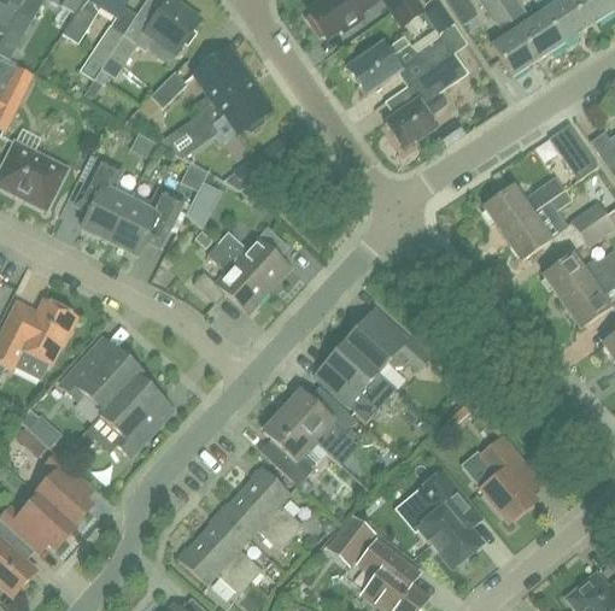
[(23,0),(22,3),(19,7),(35,17),(44,0),(23,0)]
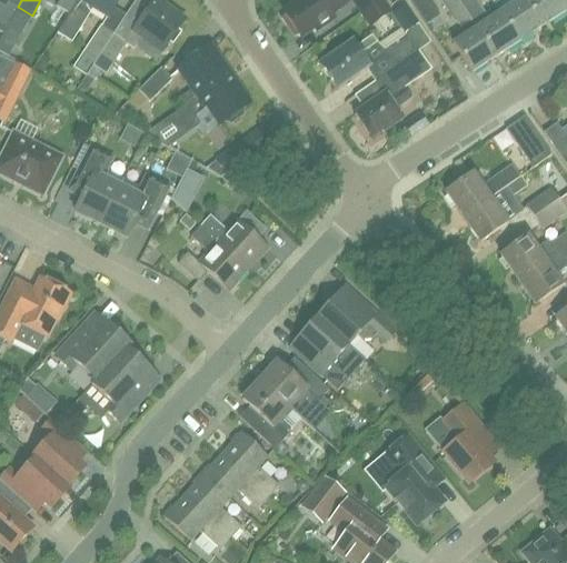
[(60,0),(58,3),(71,11),(77,0),(60,0)]
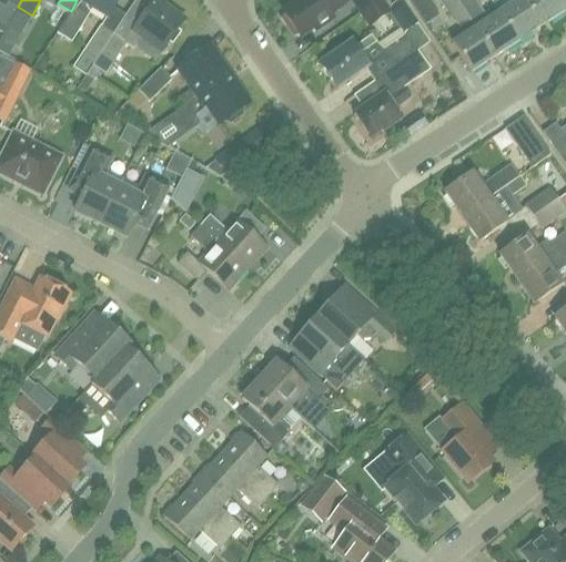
[(77,0),(71,11),(71,12),(60,31),(74,39),(91,10),(87,3),(89,0),(91,0),(111,13),(119,0),(77,0)]
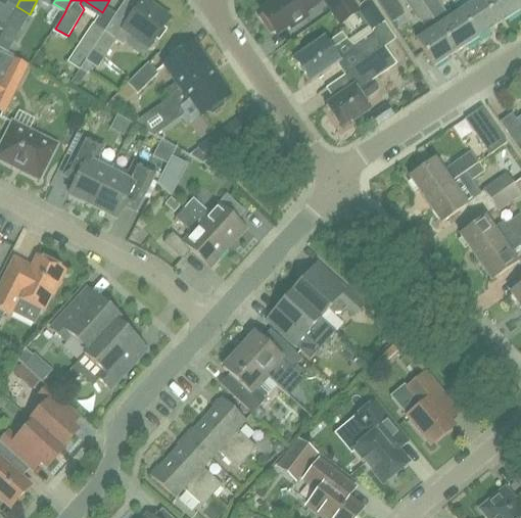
[(141,0),(140,2),(128,21),(116,14),(106,29),(88,57),(99,64),(119,37),(126,42),(127,40),(145,53),(171,16),(147,0),(141,0)]
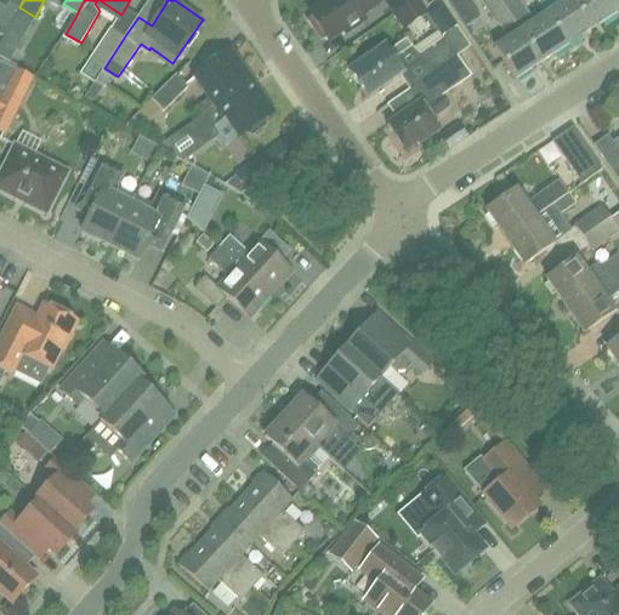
[(365,16),(362,11),(378,0),(324,0),(310,10),(318,22),(314,26),(322,35),(327,34),(328,36),(342,26),(345,30),(365,16)]
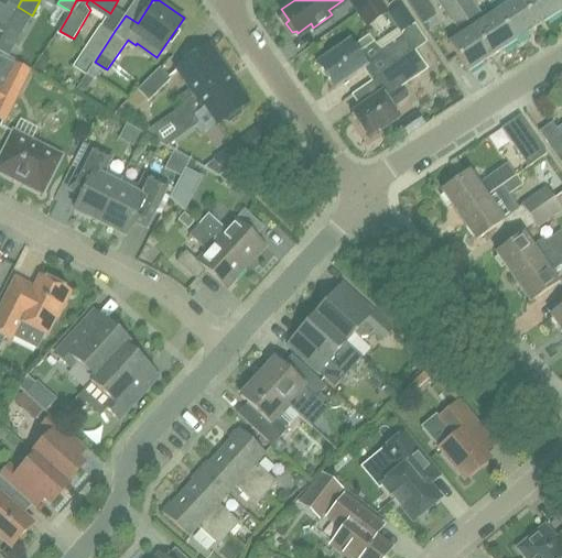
[(354,0),(360,9),(373,0),(354,0)]
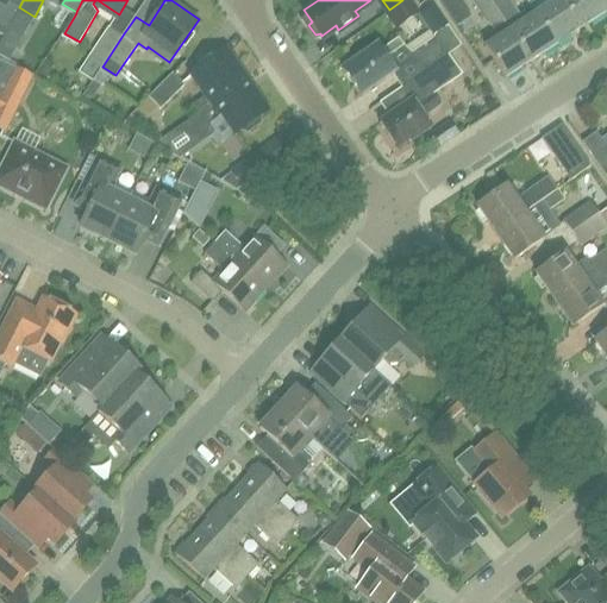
[(402,0),(389,10),(399,24),(420,10),(414,0),(402,0)]
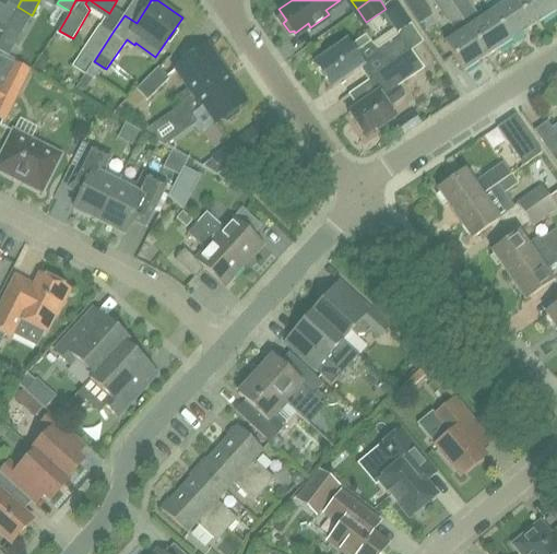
[(386,10),(400,30),(413,21),(404,8),(399,0),(386,10)]
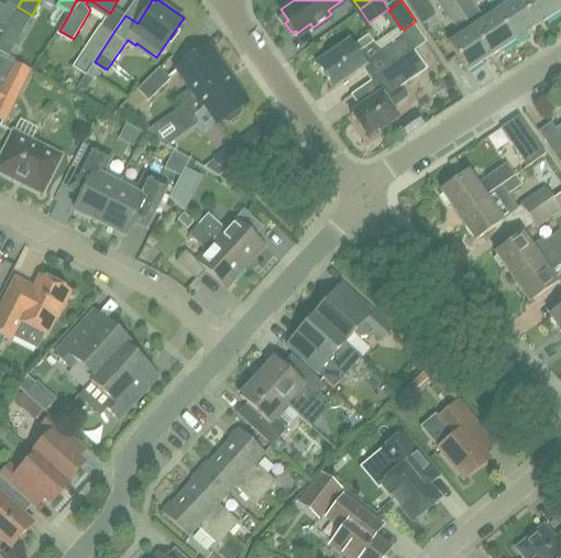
[(424,21),(436,12),(427,0),(409,0),(424,21)]
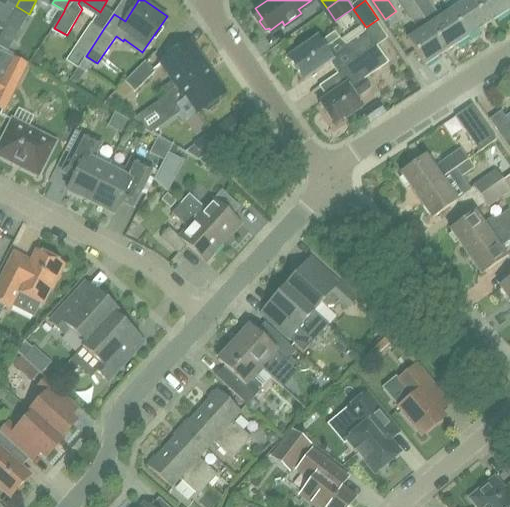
[(446,48),(429,22),(414,0),(399,0),(409,16),(411,15),(419,28),(407,35),(424,62),(446,48)]
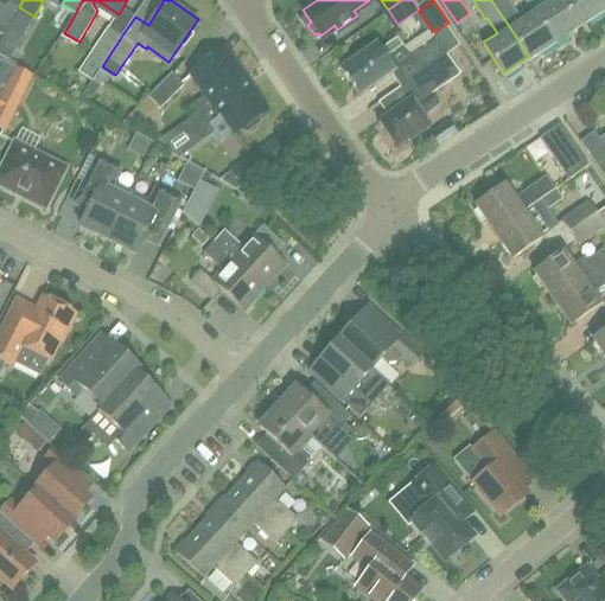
[(509,26),(529,57),(554,40),(534,10),(523,16),(513,0),(491,0),(509,26)]
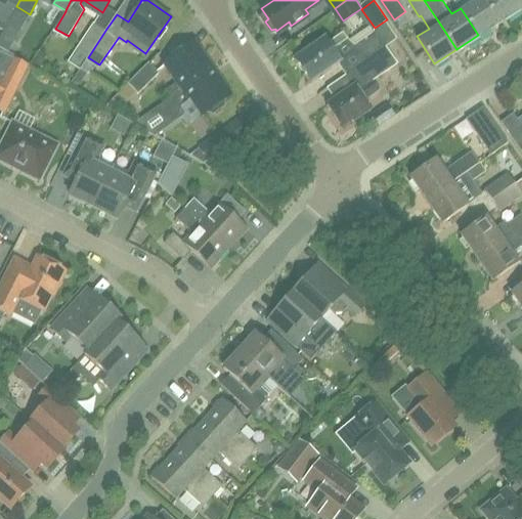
[(473,0),(461,8),(478,35),(501,22),(485,0),(473,0)]
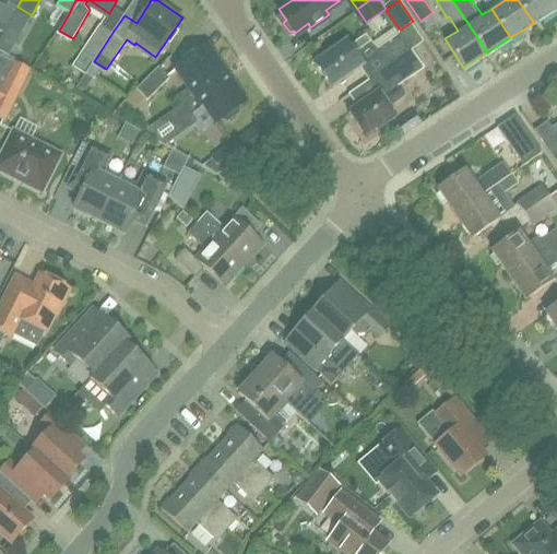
[(518,0),(534,23),(556,9),(556,7),(552,0),(518,0)]
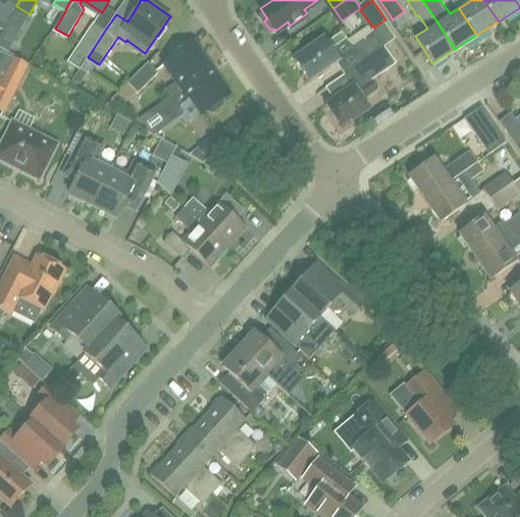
[(88,57),(106,29),(94,19),(79,44),(69,57),(83,66),(88,57)]
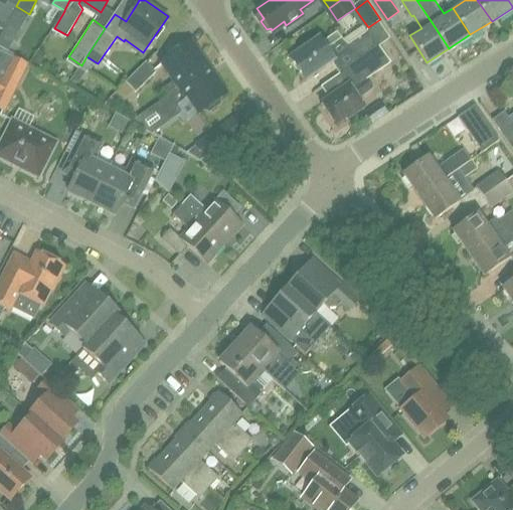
[(379,43),(369,28),(349,42),(359,57),(379,43)]
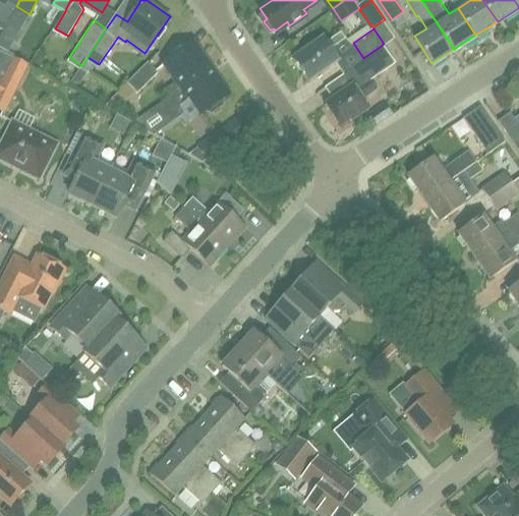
[(308,78),(336,60),(338,58),(331,48),(346,38),(340,30),(326,40),(322,36),(293,56),(308,78)]
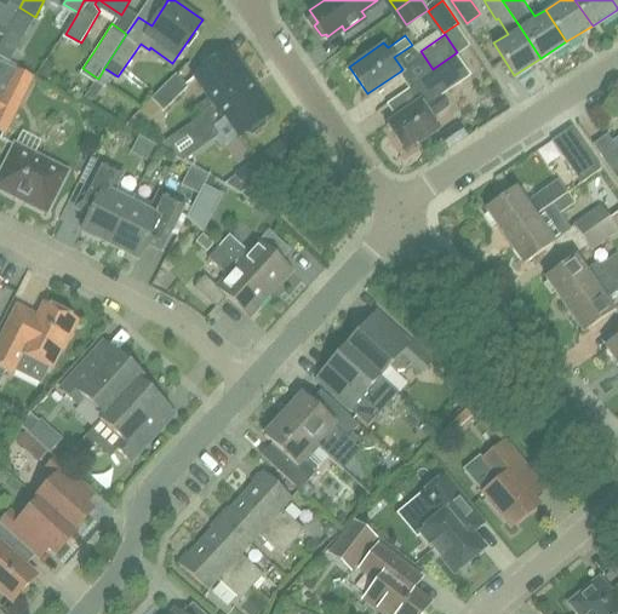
[(199,101),(206,112),(218,103),(217,102),(251,79),(229,47),(195,70),(211,92),(199,101)]
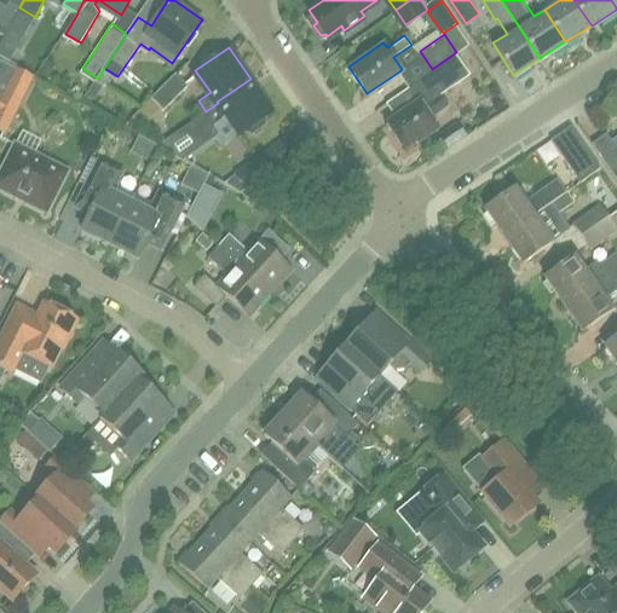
[(409,85),(419,98),(385,120),(404,148),(417,138),(419,139),(439,126),(431,113),(447,102),(439,93),(471,71),(456,52),(432,69),(409,85)]
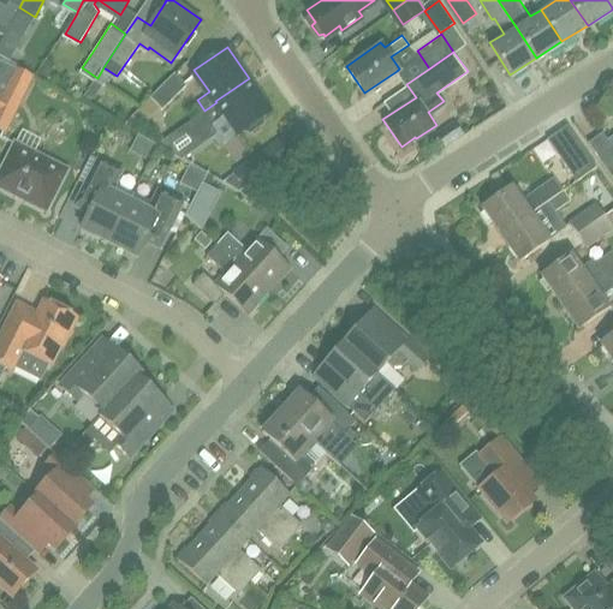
[(16,65),(0,57),(0,90),(4,93),(16,65)]
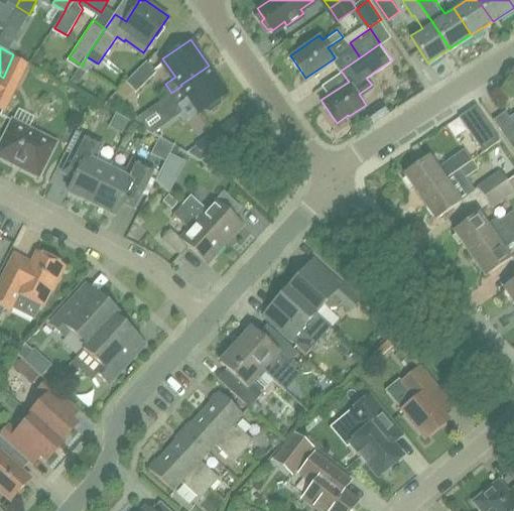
[(3,78),(0,84),(0,105),(4,108),(27,61),(13,54),(3,78)]
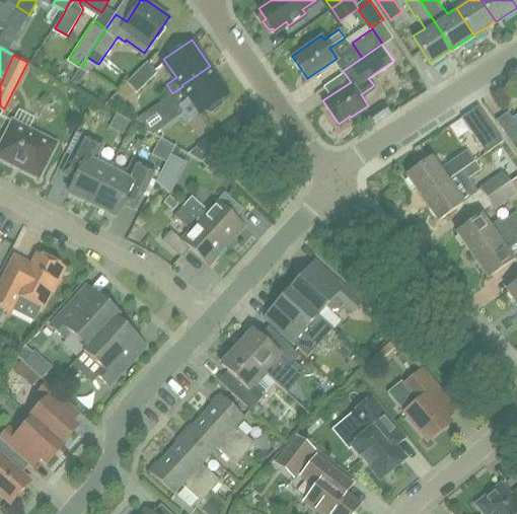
[(129,79),(138,88),(139,89),(159,69),(149,59),(129,79)]
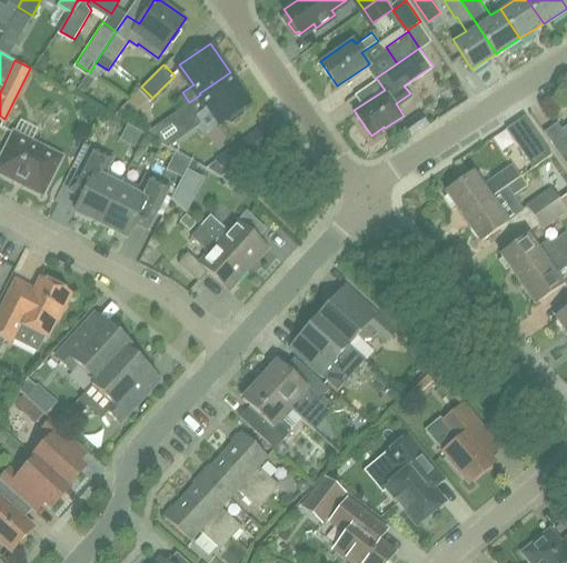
[(245,111),(244,104),(250,101),(230,72),(199,93),(200,94),(189,102),(170,116),(175,122),(185,116),(189,121),(209,108),(219,122),(227,117),(232,120),(245,111)]
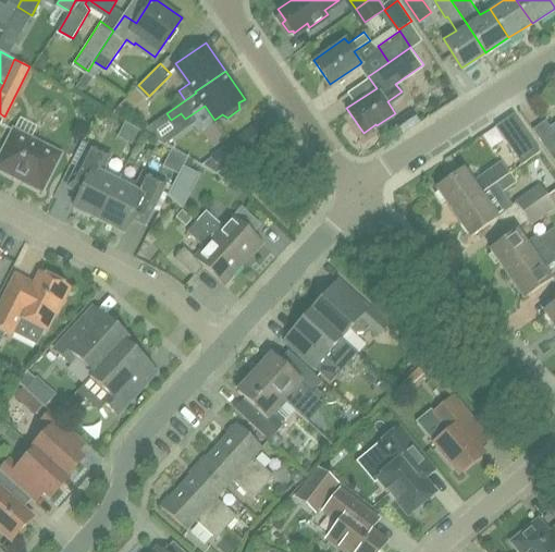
[(554,89),(545,94),(553,109),(554,108),(554,89)]
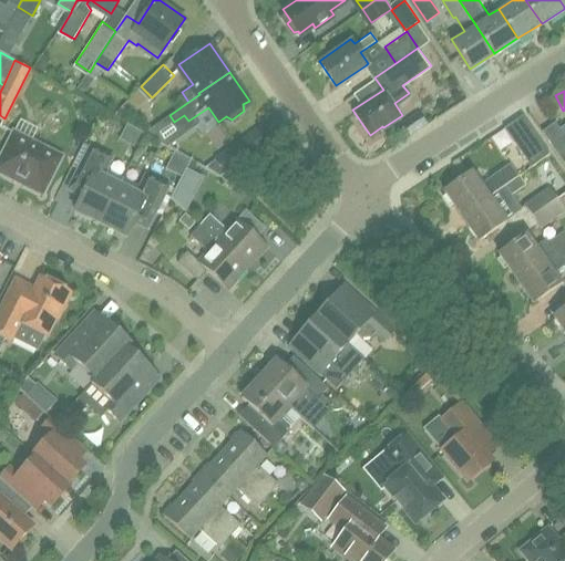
[(564,124),(560,127),(554,122),(543,130),(560,154),(564,151),(564,124)]
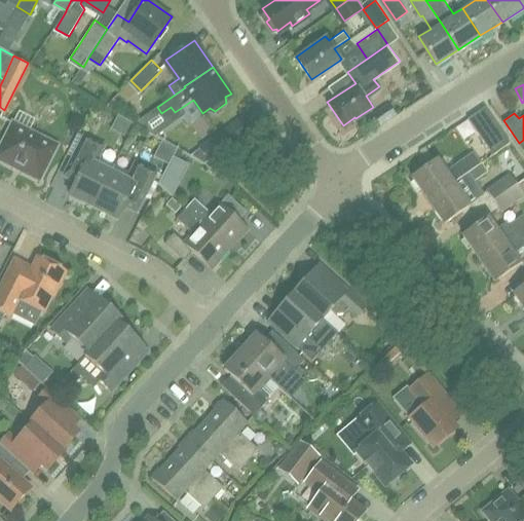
[(191,153),(206,161),(252,129),(242,116),(226,128),(201,145),(202,146),(193,151),(192,151),(191,153)]
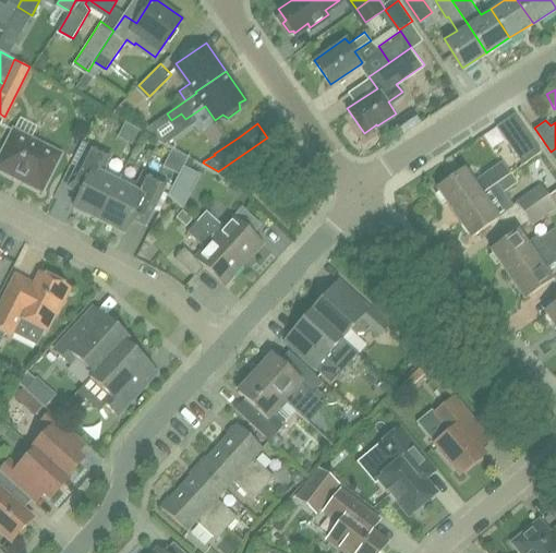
[(61,151),(14,128),(0,155),(0,159),(2,168),(43,188),(61,151)]
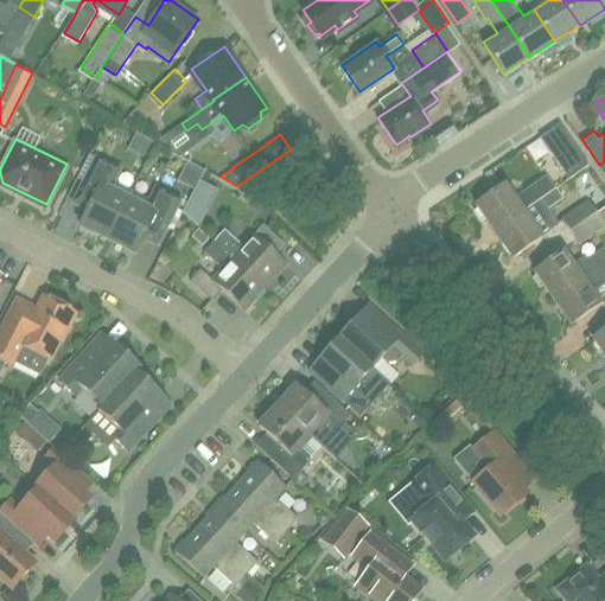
[(590,161),(575,141),(554,155),(570,177),(590,161)]
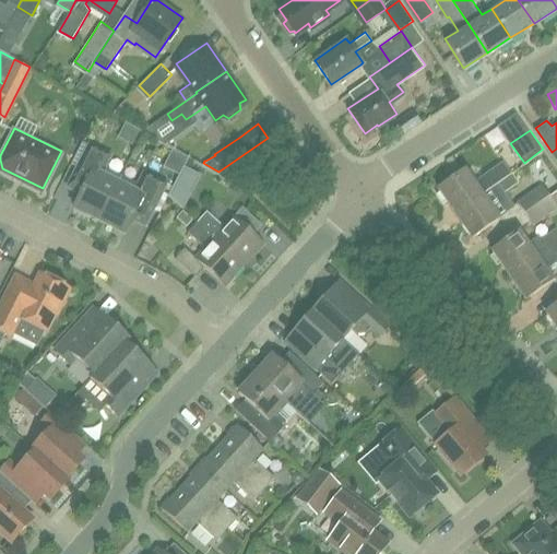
[(99,217),(122,173),(106,165),(113,153),(90,141),(68,185),(81,191),(74,204),(99,217)]
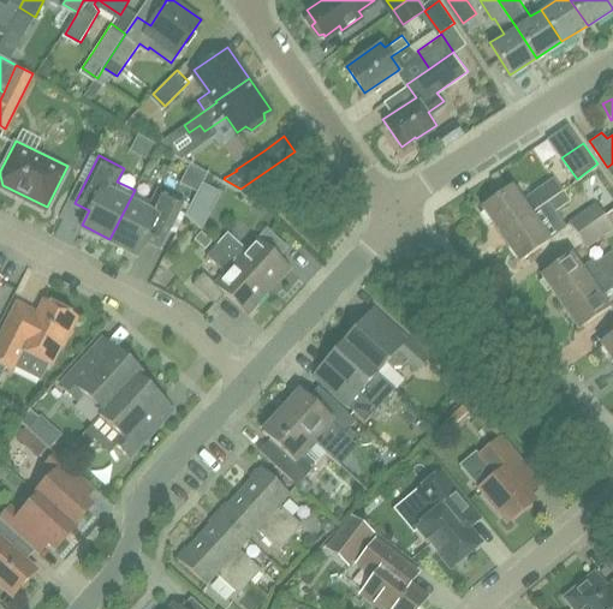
[(543,201),(547,198),(560,189),(564,186),(554,174),(522,197),(512,183),(482,204),(501,231),(531,209),(543,201)]
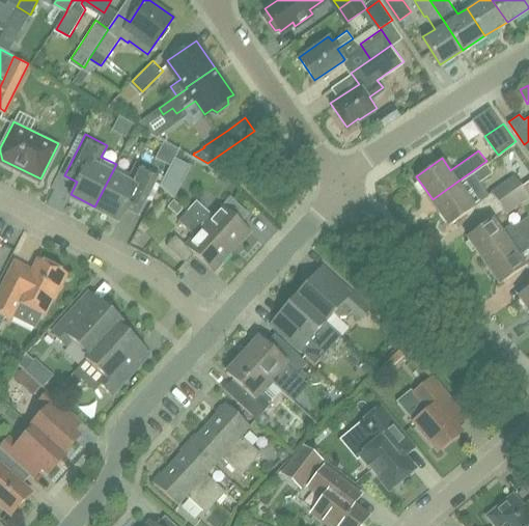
[(138,213),(147,195),(160,171),(138,160),(132,172),(116,164),(94,206),(119,219),(126,206),(138,213)]
